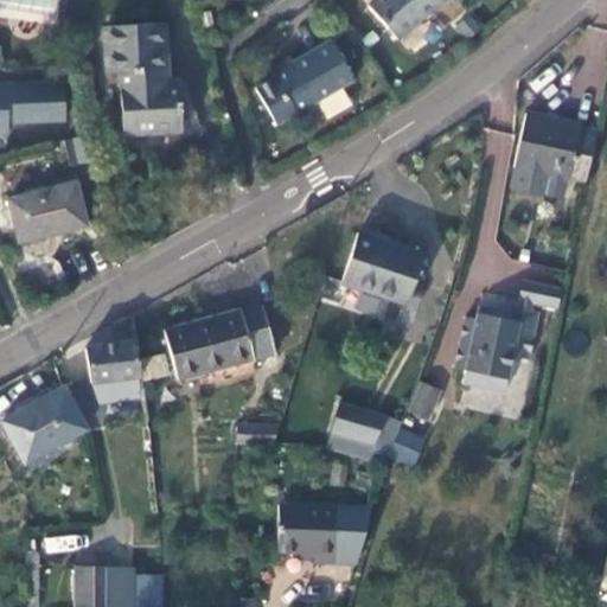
[(442,0),(374,0),(368,5),(397,39),(442,0)]
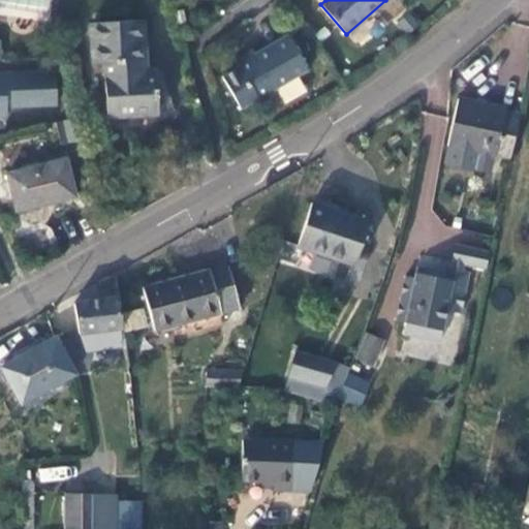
[(146,89),(145,74),(143,21),(91,23),(92,64),(102,64),(105,118),(157,115),(156,88),(146,89)]
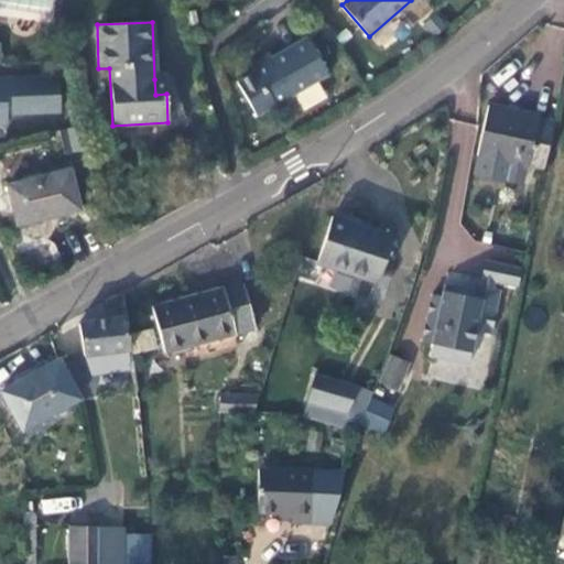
[(306,36),(251,68),(253,72),(237,82),(257,116),(277,105),(283,107),(292,101),(294,94),(328,74),(306,36)]
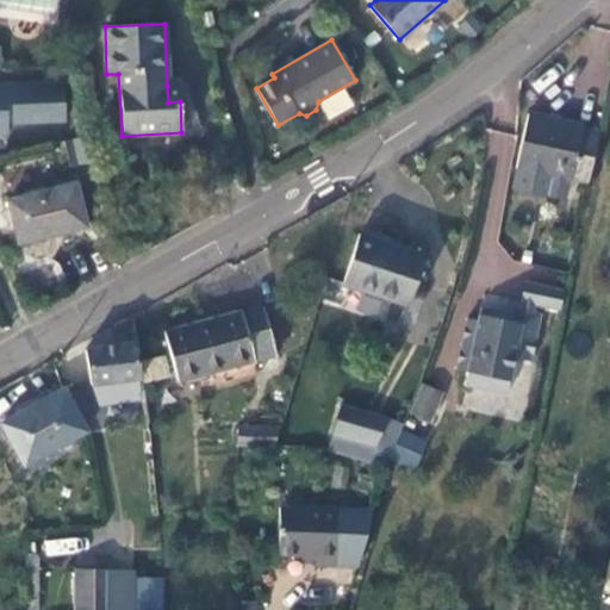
[(63,85),(0,87),(0,137),(7,137),(7,125),(64,123),(63,85)]
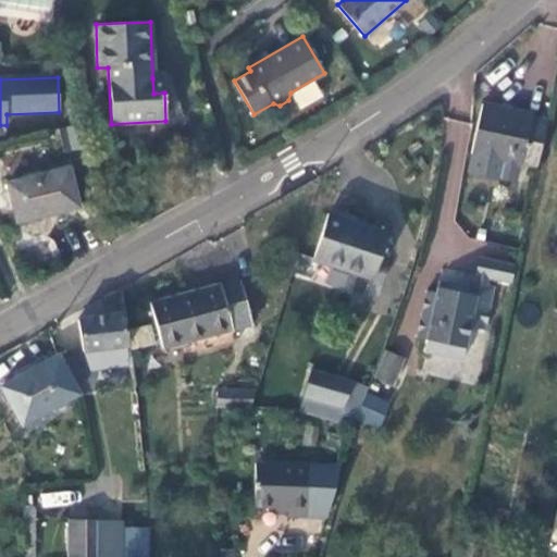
[(163,77),(152,78),(153,94),(164,93),(163,77)]
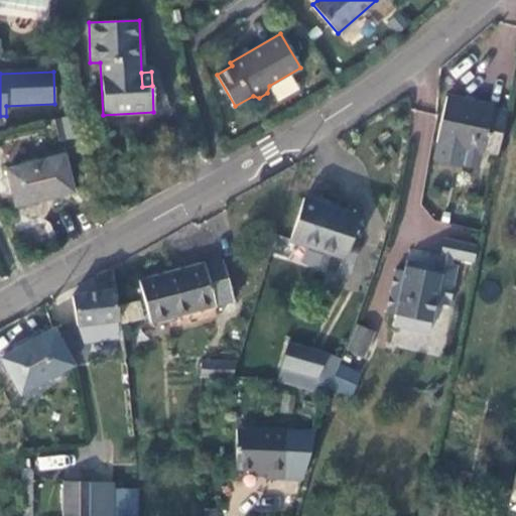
[(467,148),(481,151),(483,151),(483,150),(497,153),(507,110),(492,107),(492,105),(446,95),(436,141),(437,141),(434,158),(463,164),(467,148)]
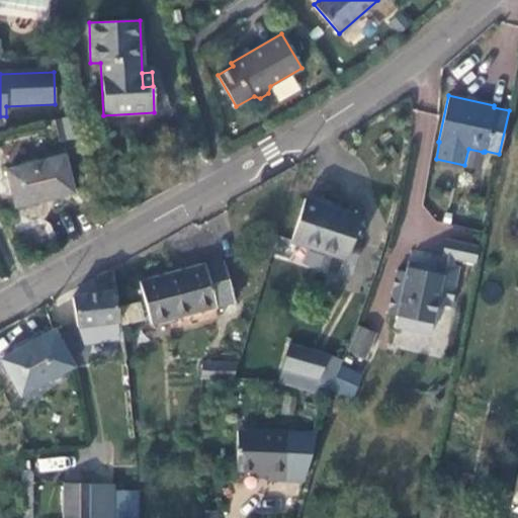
[(78,114),(61,118),(66,140),(83,137),(78,114)]
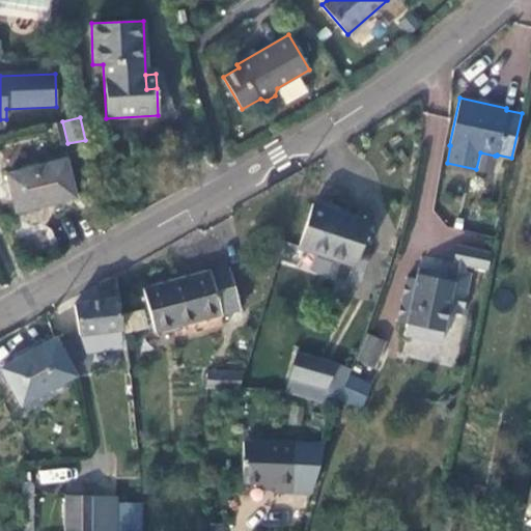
[(60,145),(67,143),(62,121),(55,122),(60,145)]
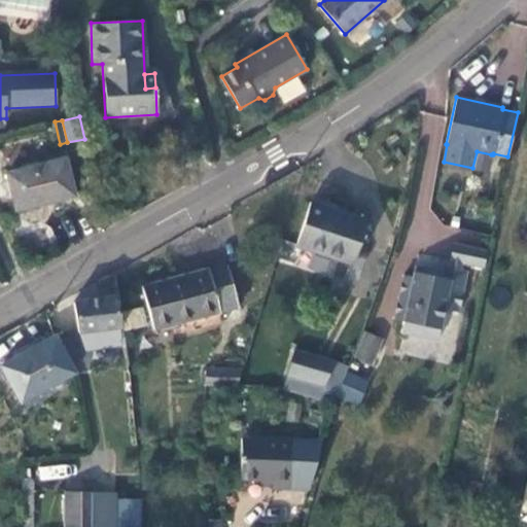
[(487,172),(491,154),(477,151),(472,168),(487,172)]
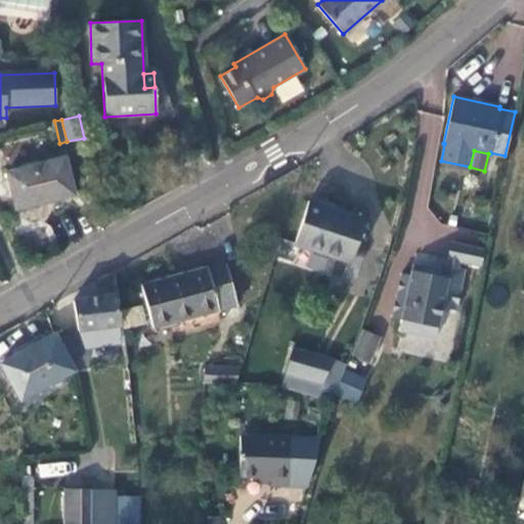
[(8,172),(16,209),(74,194),(64,158),(8,172)]
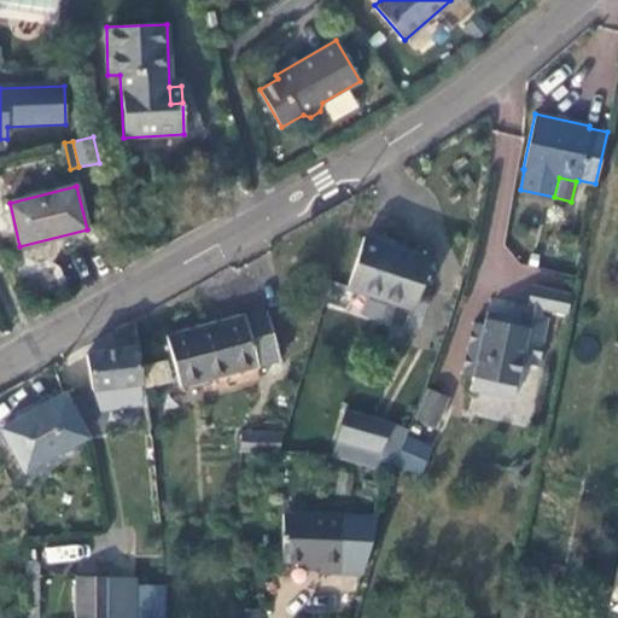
[(427,262),(363,242),(348,290),(412,310),(427,262)]
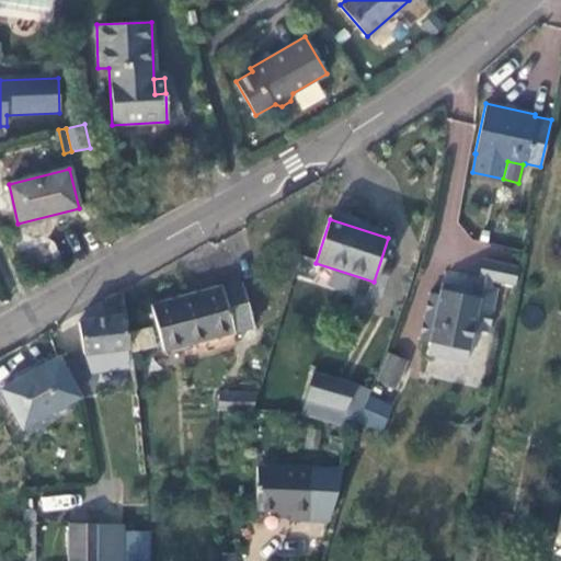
[(518,267),(484,260),(481,277),(515,285),(518,267)]
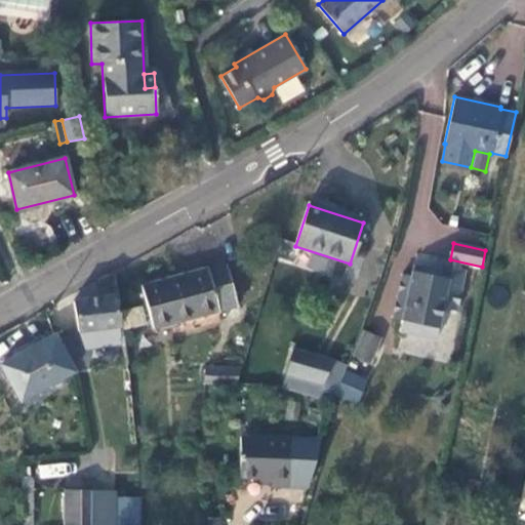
[(427,269),(413,266),(411,277),(402,275),(393,319),(402,321),(400,332),(436,339),(442,308),(456,311),(465,271),(441,266),(439,277),(426,275),(427,269)]
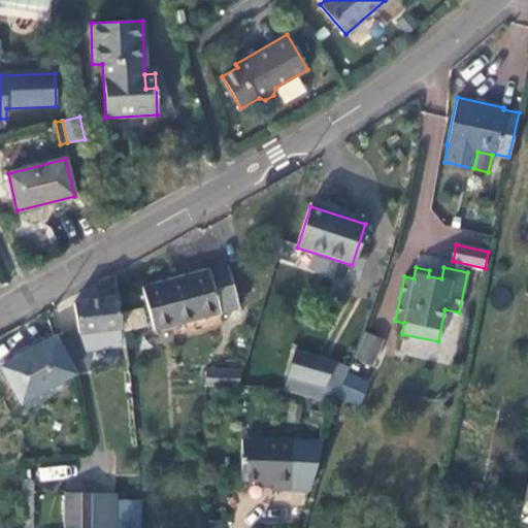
[(210,272),(209,270),(142,287),(153,329),(238,308),(229,268),(210,272)]
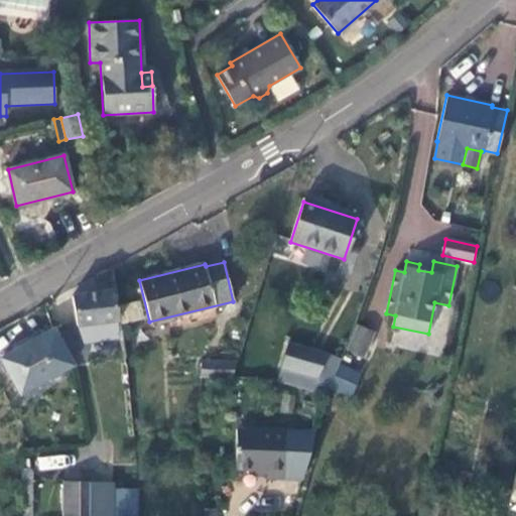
[(103,291),(98,292),(72,296),(77,326),(93,324),(95,342),(122,339),(112,267),(99,275),(103,291)]
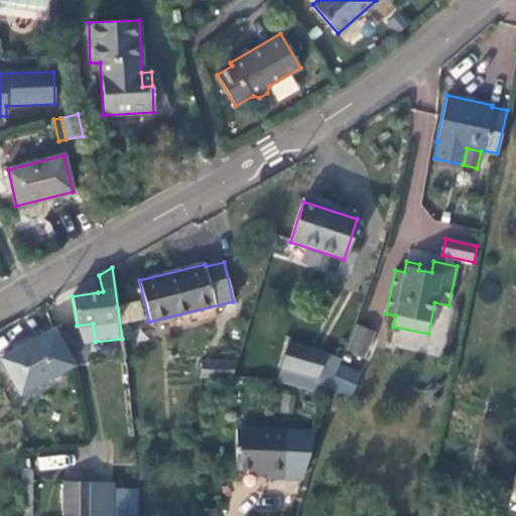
[(94,278),(98,292),(103,291),(99,275),(94,278)]
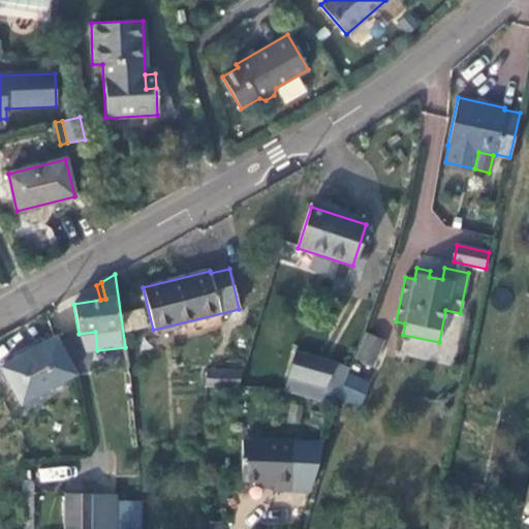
[(382,339),(365,332),(353,359),(371,367),(382,339)]
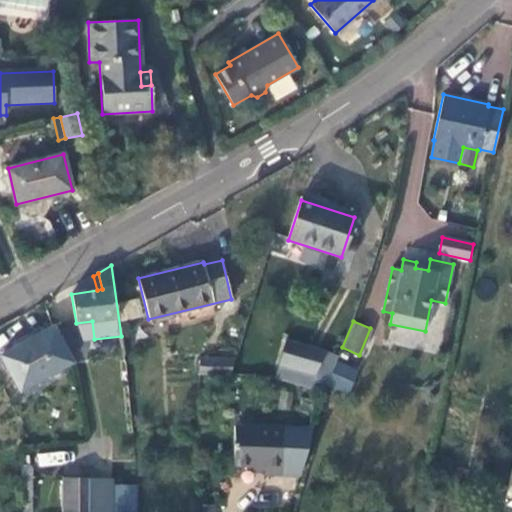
[(0,357),(18,391),(72,362),(52,326),(0,354),(0,357)]
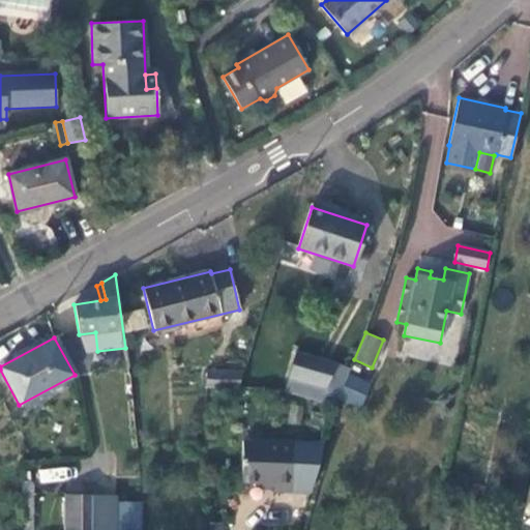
[(350,369),(335,362),(295,352),(288,377),(285,391),(334,406),(350,369)]
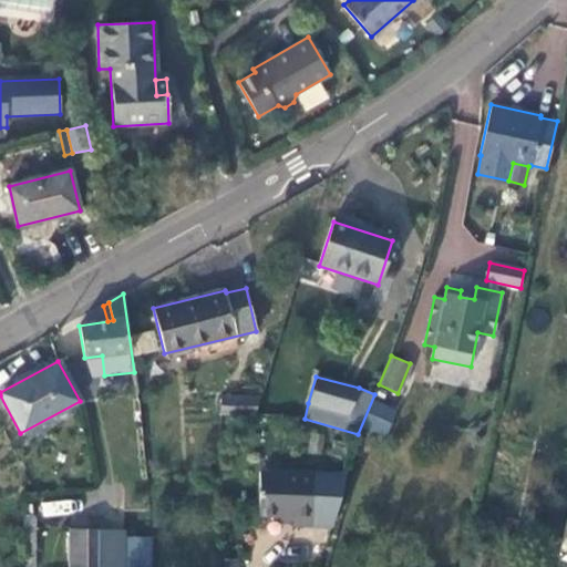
[(259,398),(220,397),(219,414),(255,415),(259,398)]
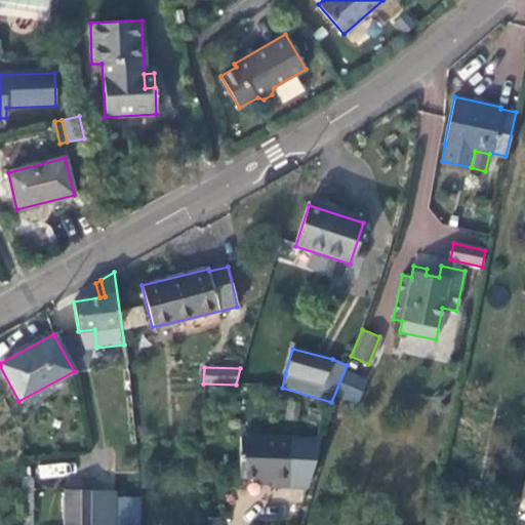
[(364,379),(346,371),(335,394),(354,403),(364,379)]
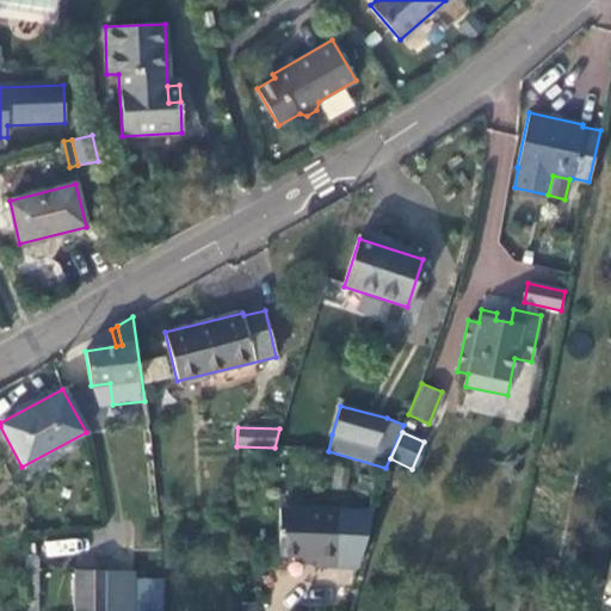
[(337,566),(338,510),(279,507),(278,555),(318,556),(316,566),(337,566)]
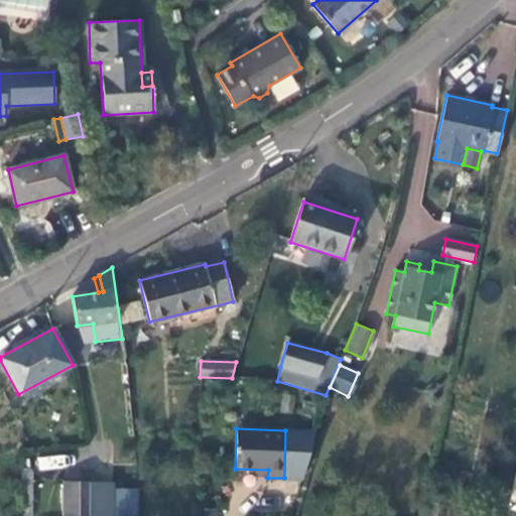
[(314,431),(285,430),(284,478),(301,479),(314,431)]
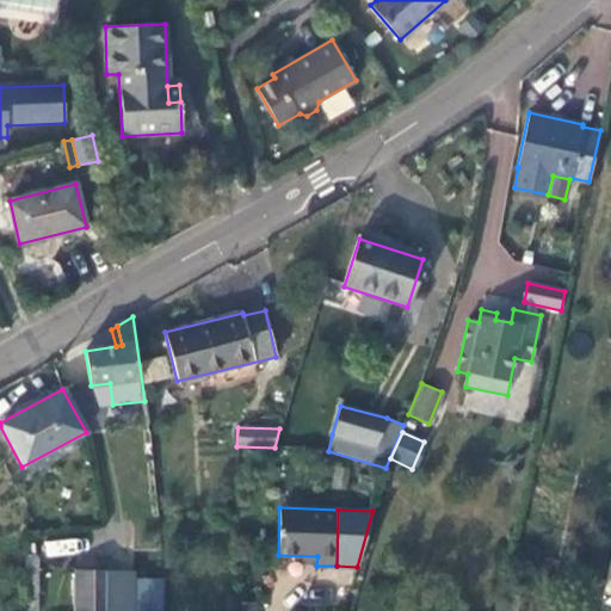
[(22,610),(35,610),(37,555),(23,555),(22,610)]
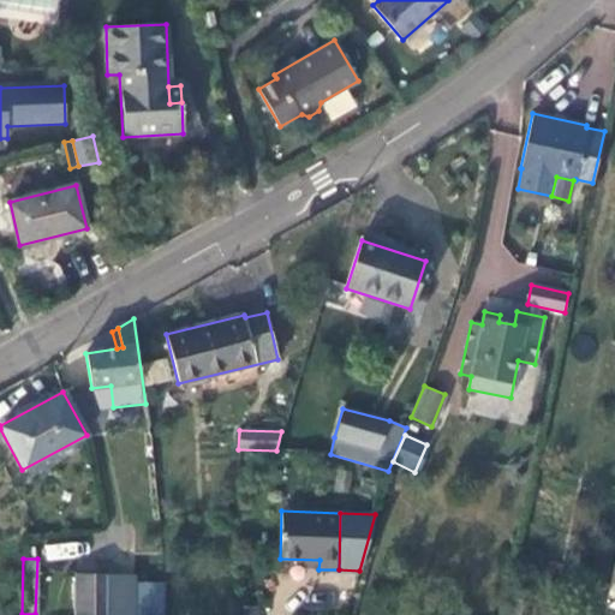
[(76,614),(163,614),(163,583),(132,583),(132,575),(76,574),(76,614)]
